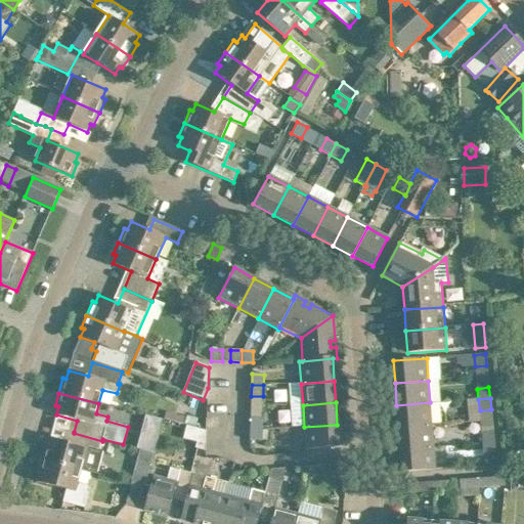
[(396,405),(398,428),(432,425),(430,402),(396,405)]
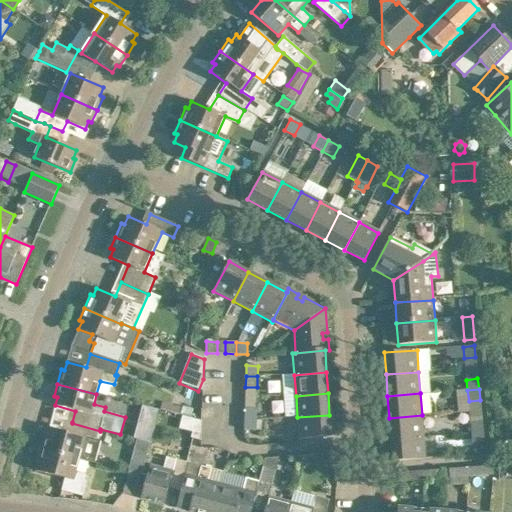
[(161,403),(159,411),(179,416),(181,408),(161,403)]
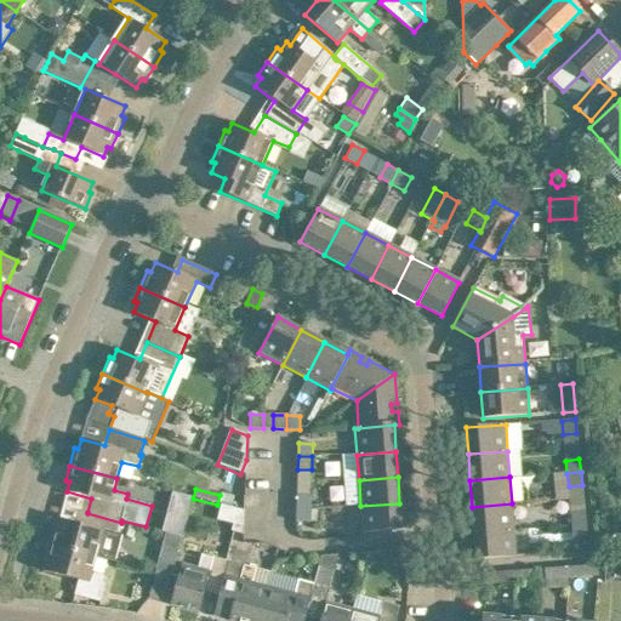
[(174,495),(167,513),(187,519),(192,500),(174,495)]
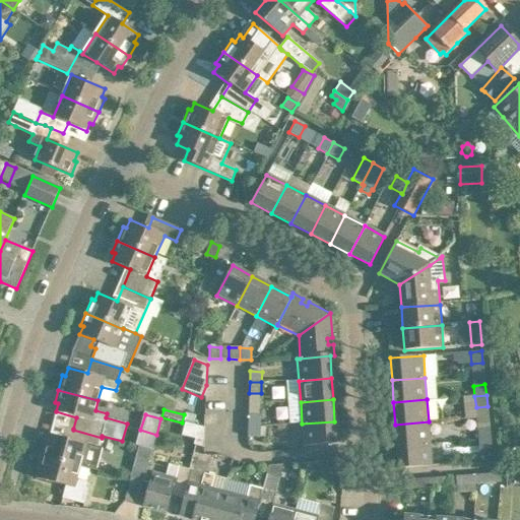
[(248,415),(248,426),(259,427),(260,415),(248,415)]
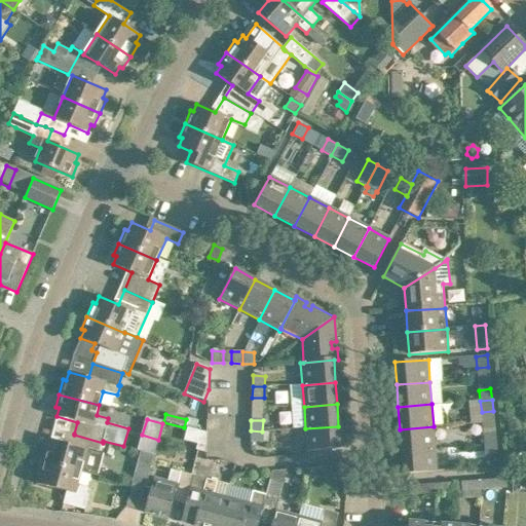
[(338,426),(305,428),(307,451),(340,449),(338,426)]
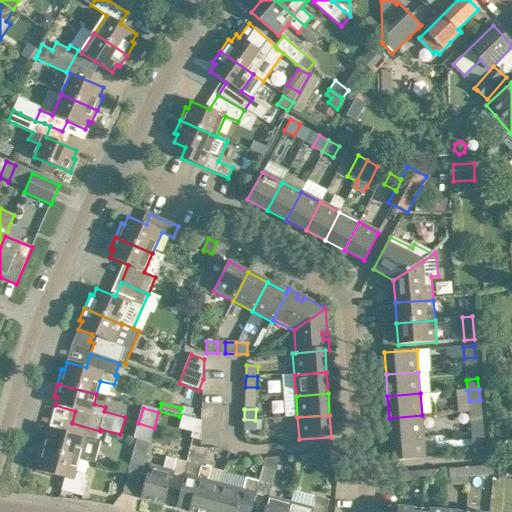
[(389,418),(391,439),(423,437),(422,415),(389,418)]
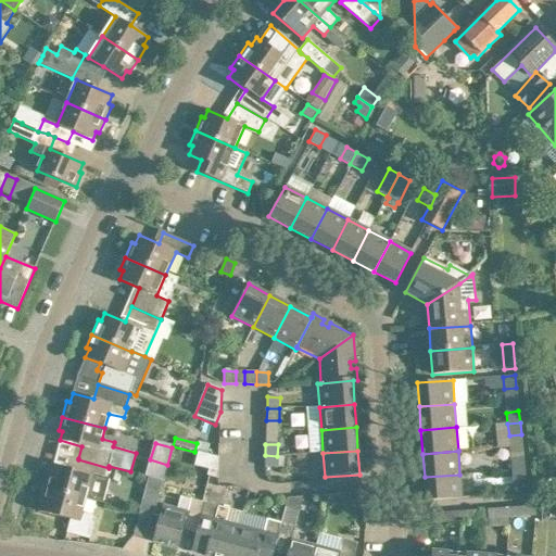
[(206,476),(210,477),(218,479),(218,458),(197,453),(193,465),(207,469),(206,476)]
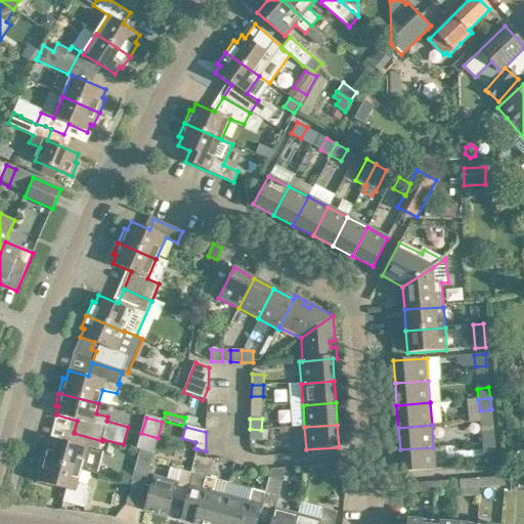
[(261,430),(250,429),(250,440),(261,441),(261,430)]
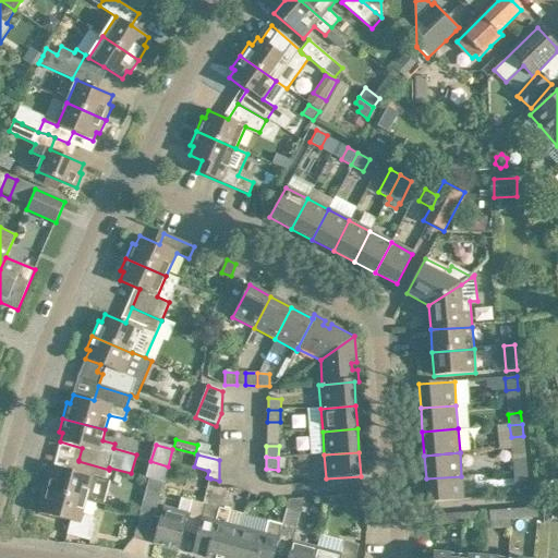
[(48,474),(44,490),(86,501),(86,499),(102,504),(109,481),(106,480),(109,470),(79,461),(79,460),(72,458),(69,470),(53,466),(51,475),(48,474)]
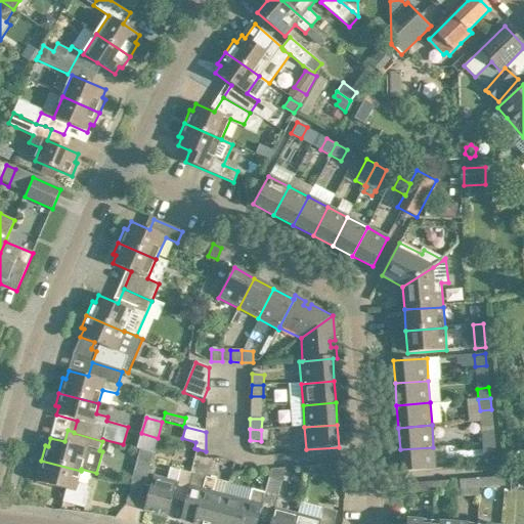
[(481,433),(483,443),(494,442),(493,431),(481,433)]
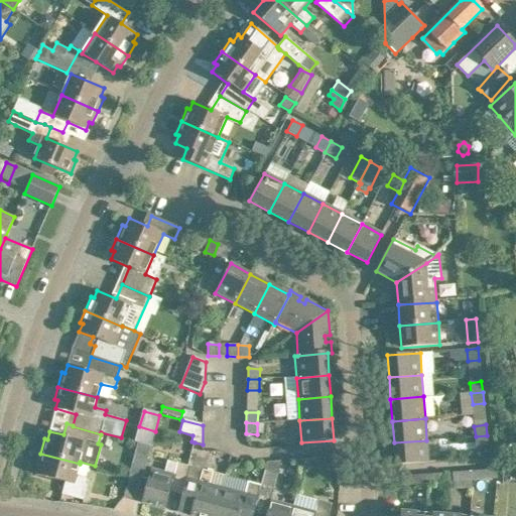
[(487,435),(476,436),(477,447),(488,446),(487,435)]
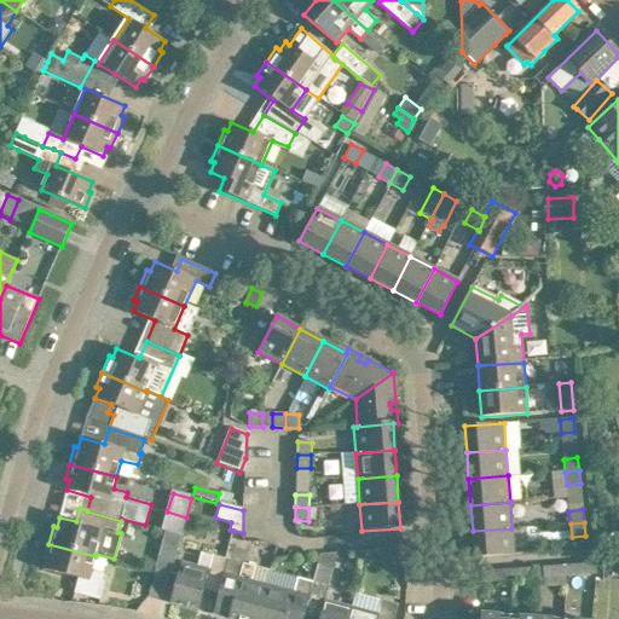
[(512,528),(473,531),(475,557),(514,555),(512,528)]
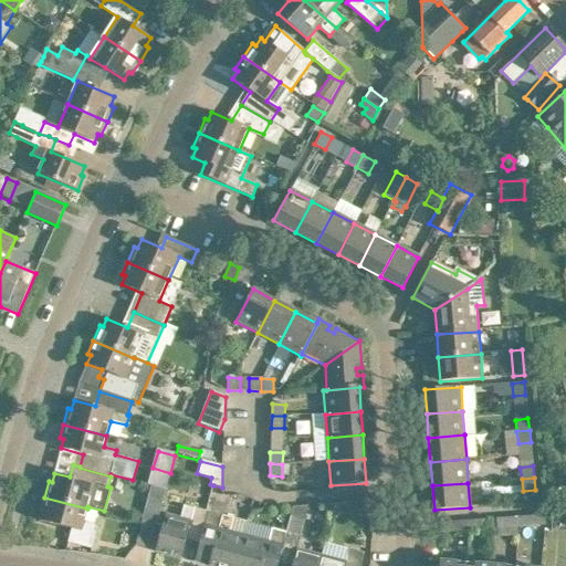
[(87,509),(44,498),(40,511),(43,512),(41,521),(72,528),(67,543),(92,549),(98,525),(84,522),(87,509)]
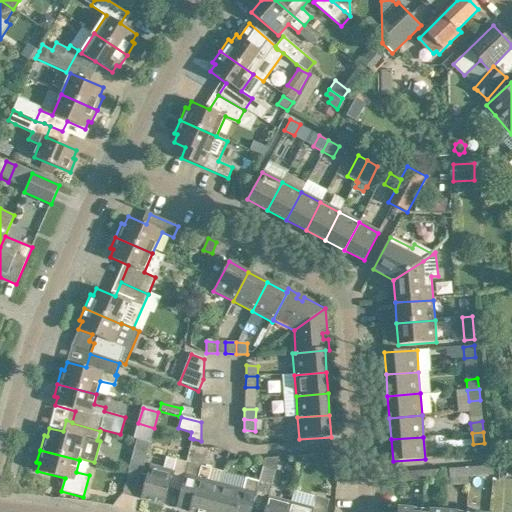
[(303,455),(303,456),(300,465),(316,466),(317,454),(303,455)]
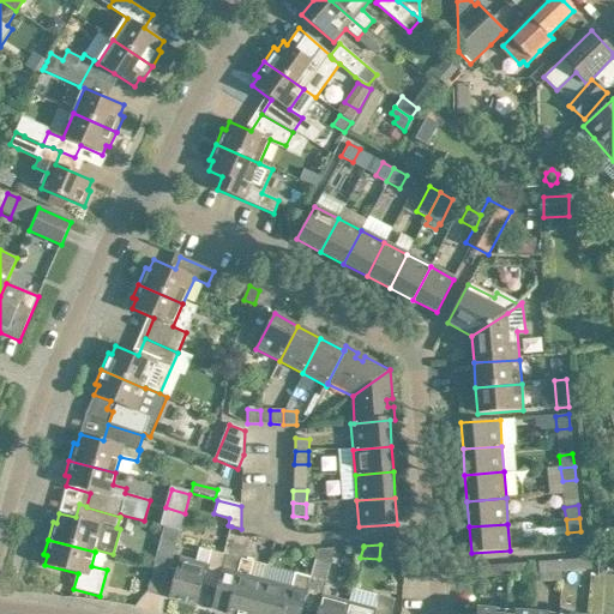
[(318,549),(318,551),(314,559),(331,564),(335,548),(318,549)]
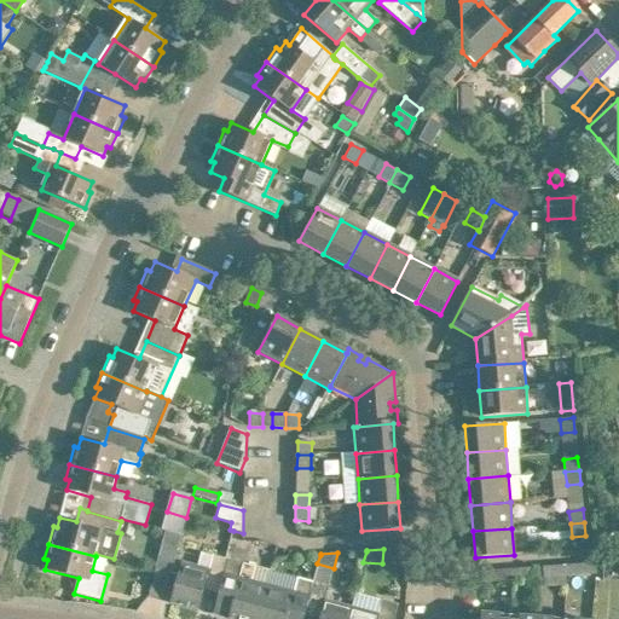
[(203,590),(219,594),(227,561),(201,554),(197,568),(180,565),(169,603),(198,611),(203,590)]
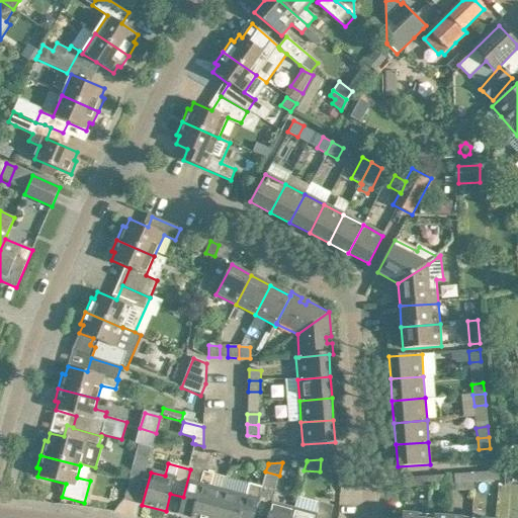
[(191,517),(192,517),(214,517),(223,491),(208,488),(211,476),(190,469),(183,497),(179,513),(191,517)]
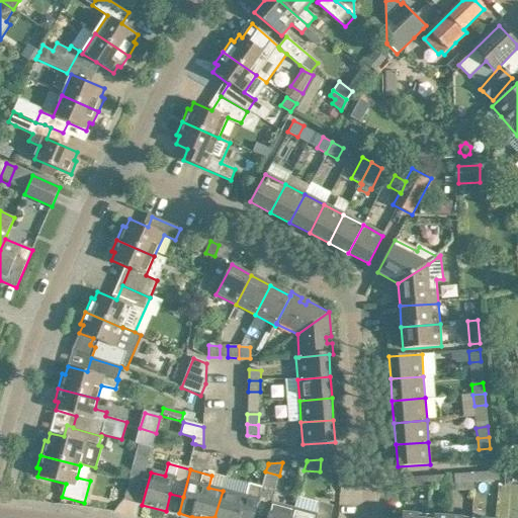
[(499,471),(472,473),(473,482),(500,480),(499,471)]
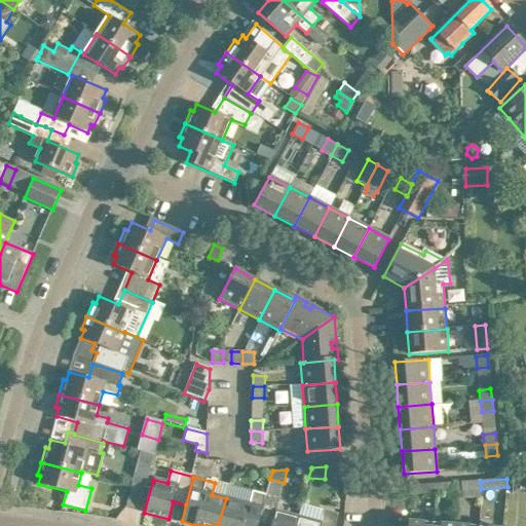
[(481,489),(480,481),(461,482),(462,498),(482,497),(481,489)]
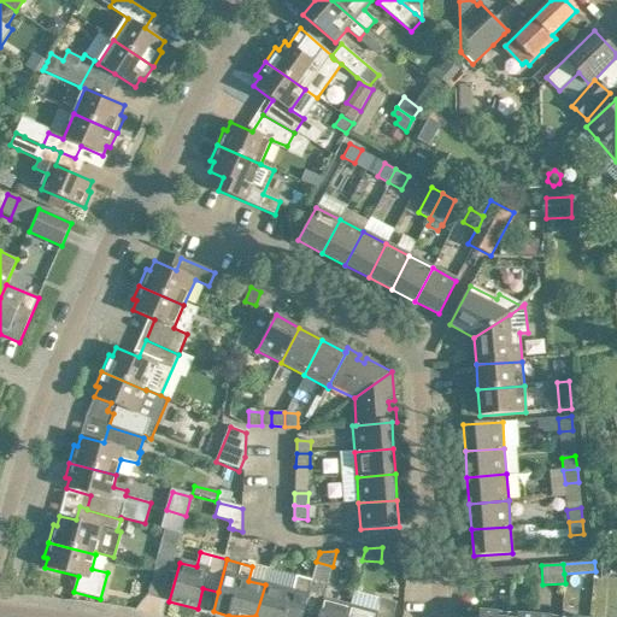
[(534,566),(510,568),(510,579),(534,576),(534,566)]
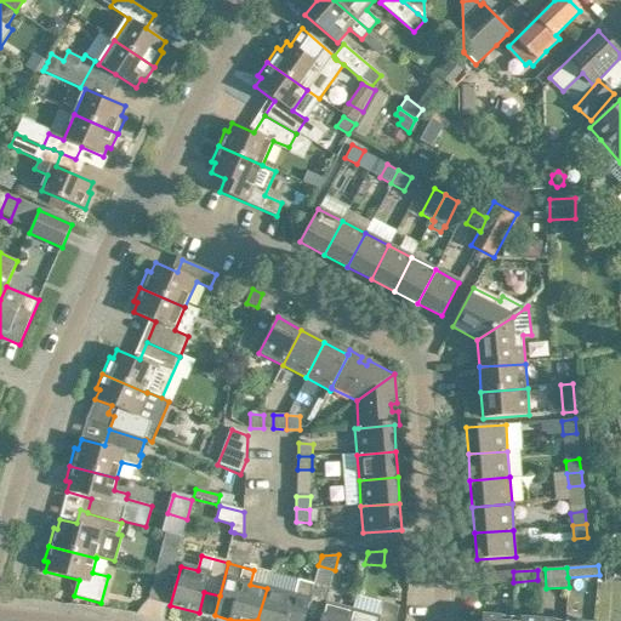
[(157,571),(154,576),(148,599),(164,603),(171,575),(157,571)]
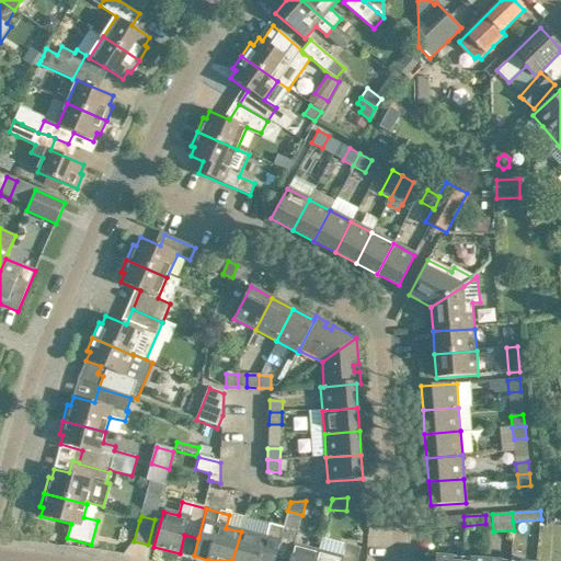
[(464,526),(464,516),(437,518),(437,528),(464,526)]
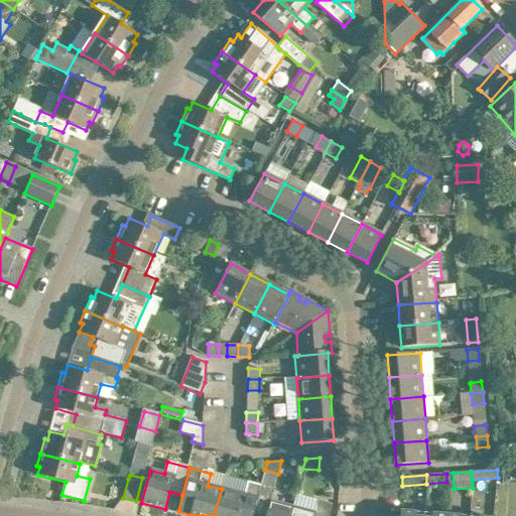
[(252,515),(253,513),(254,514),(261,487),(247,483),(244,495),(222,489),(214,515),(252,515)]
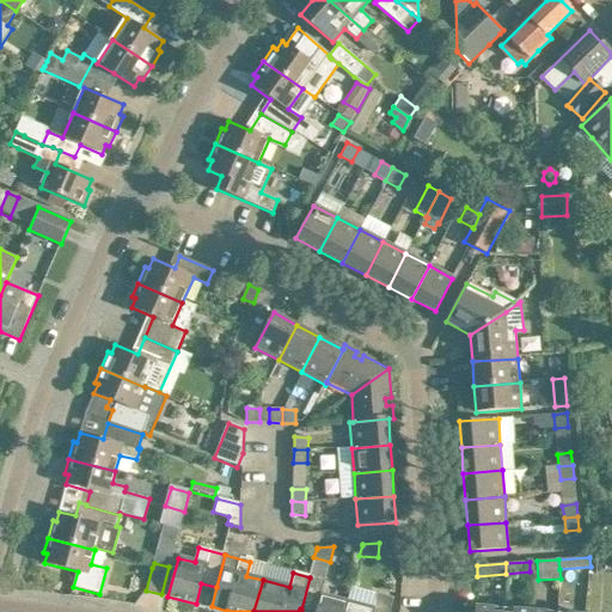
[(344,611),(348,600),(322,594),(325,581),(310,577),(301,610),(311,611),(344,611)]
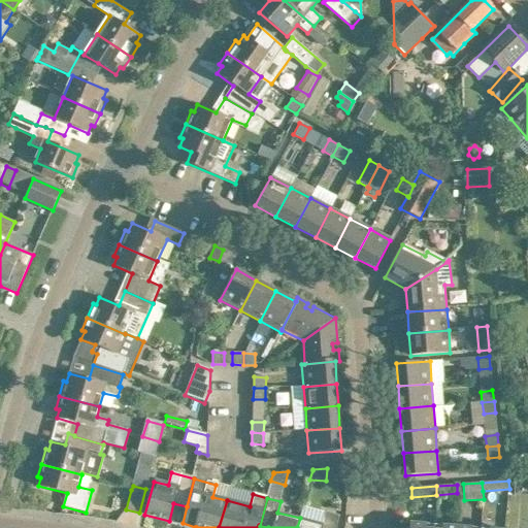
[(300,518),(297,527),(335,527),(339,516),(328,513),(324,525),(300,518)]
